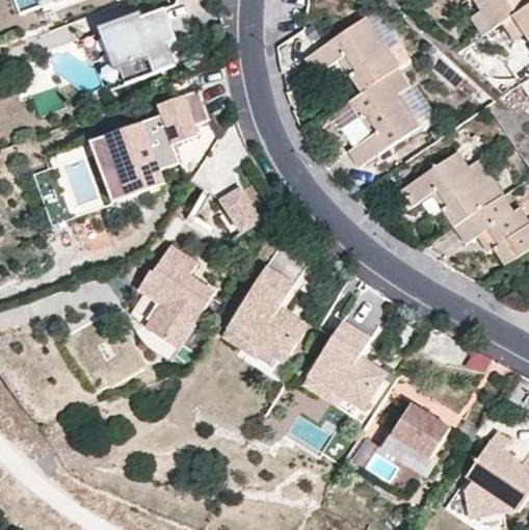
[(475,0),(479,6),(491,24),(499,19),(511,11),(523,4),(527,0),(475,0)]
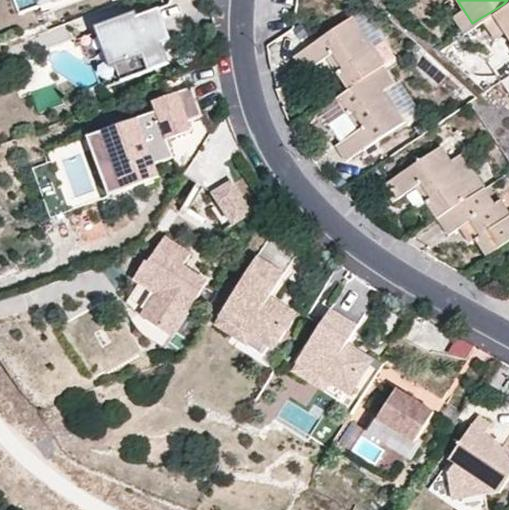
[(507,0),(503,4),(492,11),(503,28),(508,37),(508,0),(507,0)]
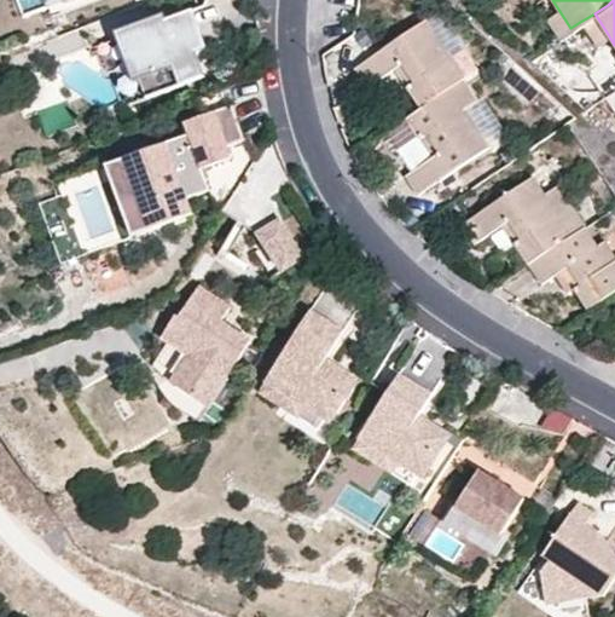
[(202,74),(186,30),(197,27),(190,7),(120,34),(143,96),(202,74)]
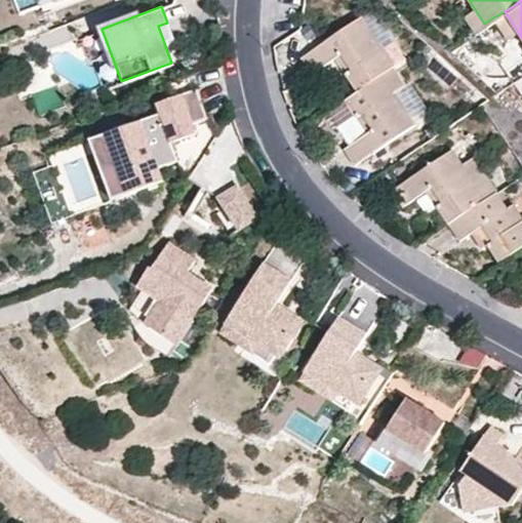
[(464,13),(475,31),(484,24),(473,6),(464,13)]
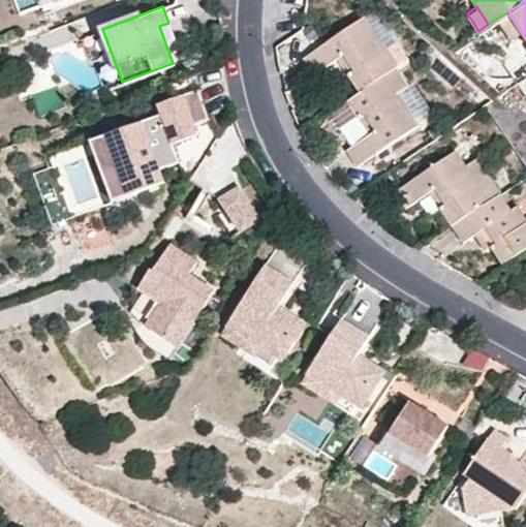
[(508,11),(496,19),(508,37),(520,29),(508,11)]
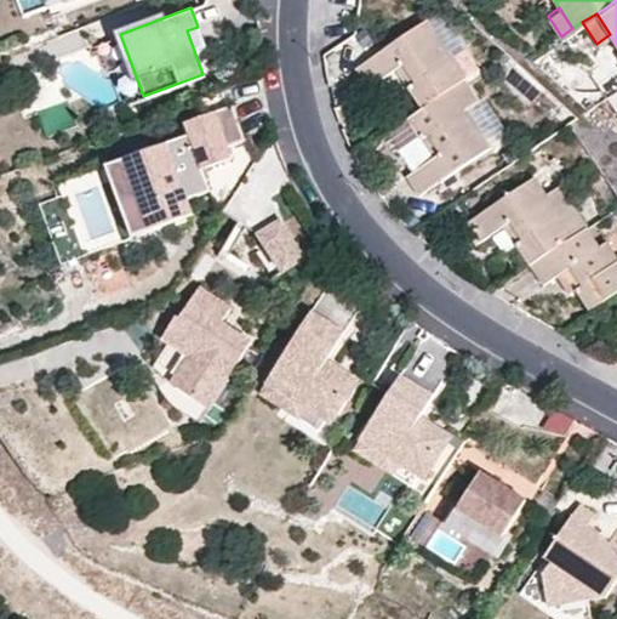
[(420,103),(428,97),(449,84),(462,74),(449,52),(424,15),(354,61),(366,81),(394,62),(401,57),(413,75),(406,80),(420,103)]
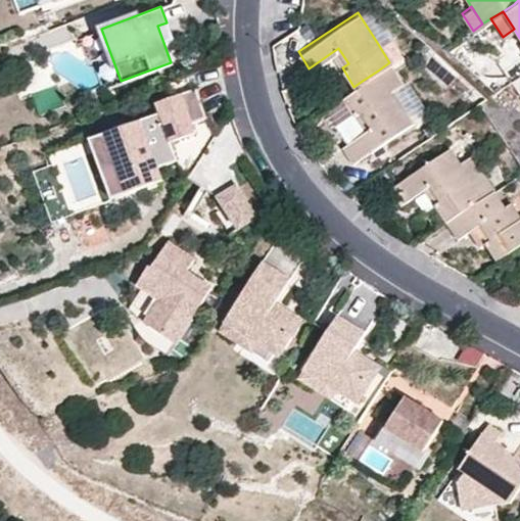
[(121,81),(101,29),(87,34),(106,87),(121,81)]
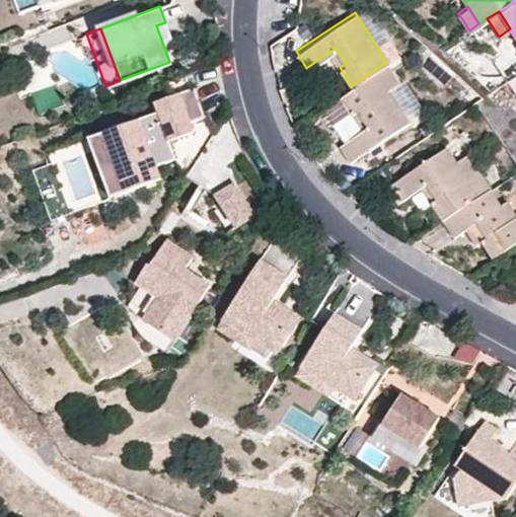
[(386,62),(397,55),(386,37),(375,44),(386,62)]
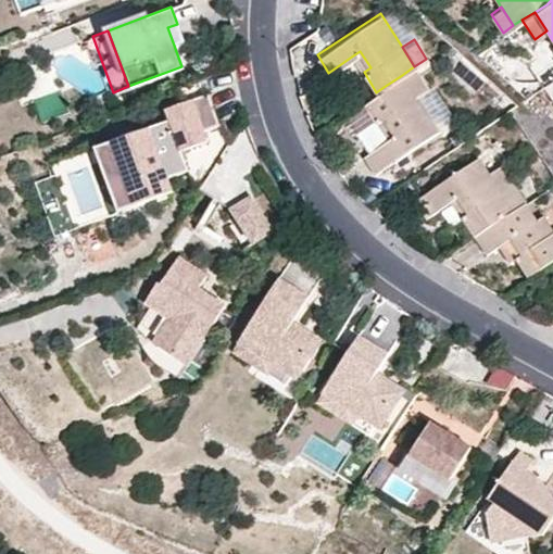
[(364,72),(371,67),(360,51),(353,55),(364,72)]
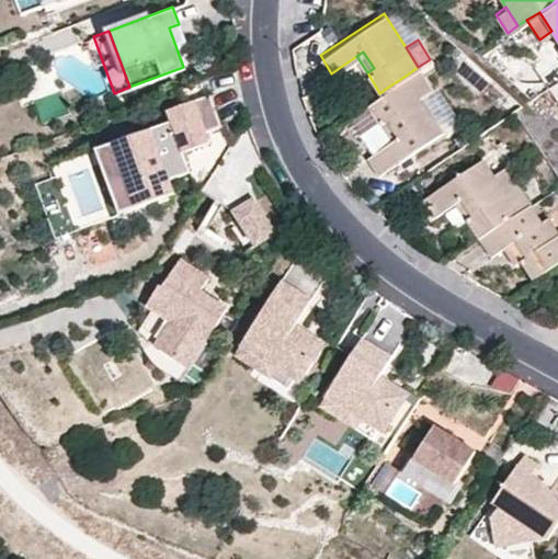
[(430,86),(418,67),(406,76),(418,94),(430,86)]
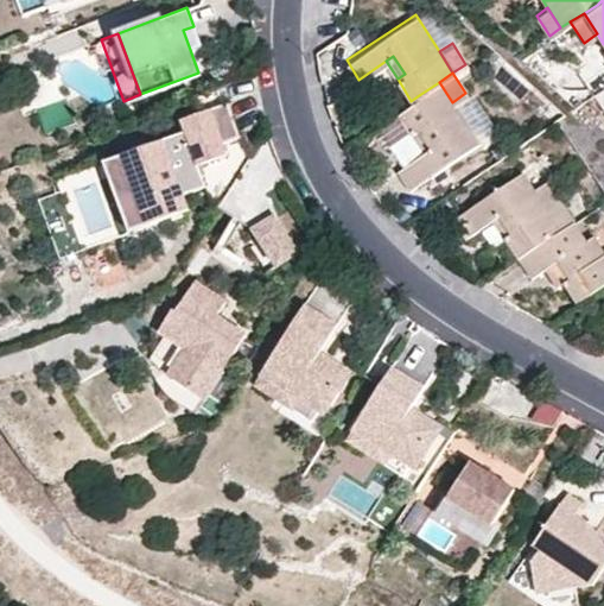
[(452,102),(439,82),(419,95),(411,101),(405,105),(398,109),(411,130),(418,125),(430,144),(421,149),(396,165),(408,184),(476,138),(452,102)]
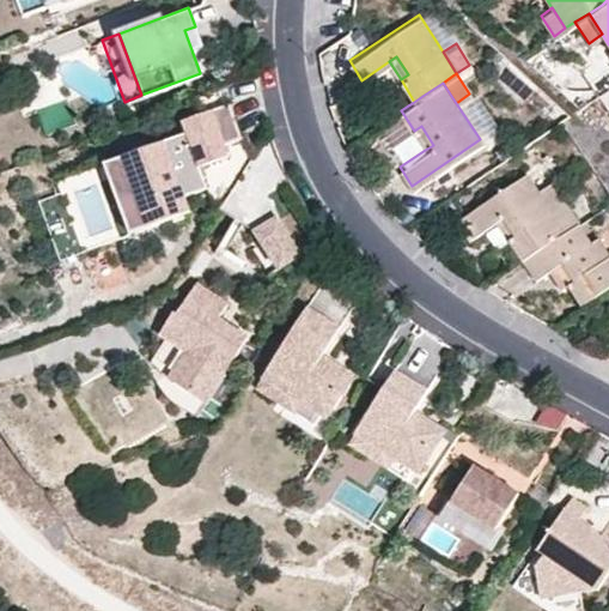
[(241,137),(227,102),(181,119),(184,131),(134,150),(142,171),(129,177),(147,225),(189,210),(183,195),(206,186),(199,165),(227,155),(223,143),(241,137)]
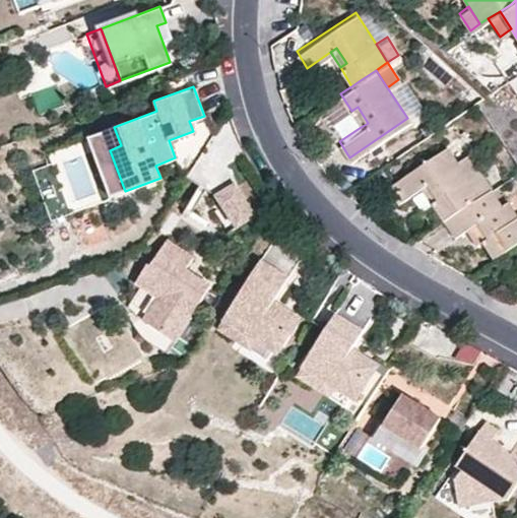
[(351,111),(361,127),(368,123),(358,107),(351,111)]
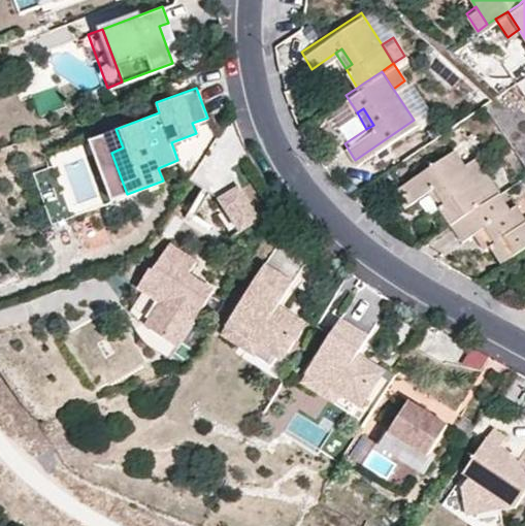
[(123,148),(116,129),(89,139),(111,200),(127,194),(111,153),(123,148)]
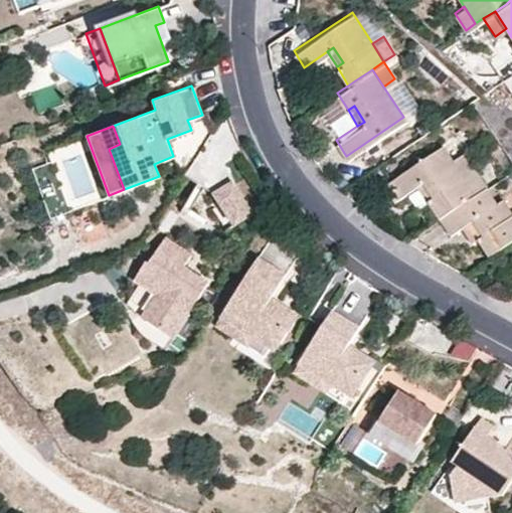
[(437,214),(443,210),(472,190),(461,174),(442,144),(383,181),(394,197),(415,183),(421,179),(432,194),(425,198),(437,214)]
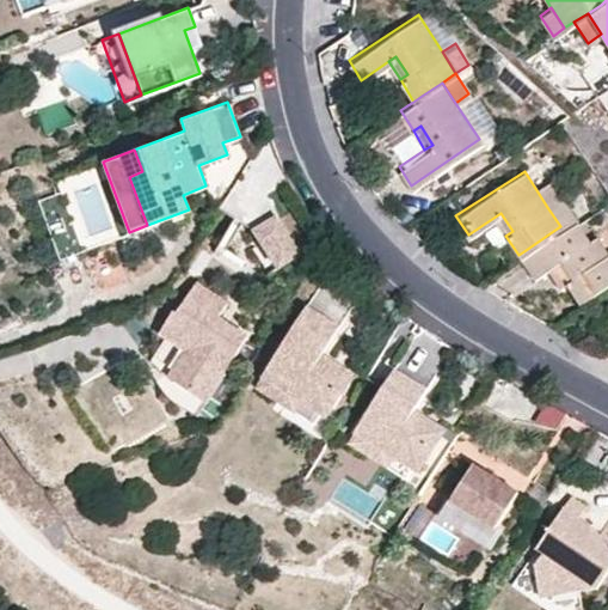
[(243,195),(231,188),(217,208),(238,220),(251,231),(276,267),(296,252),(272,218),(270,199),(243,195)]
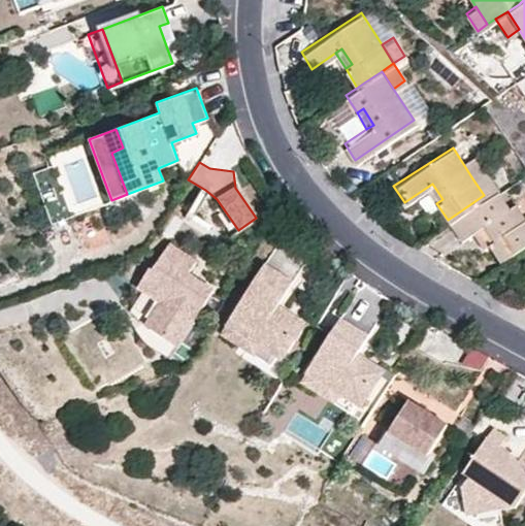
[(484,195),(495,188),(484,170),(472,178),(484,195)]
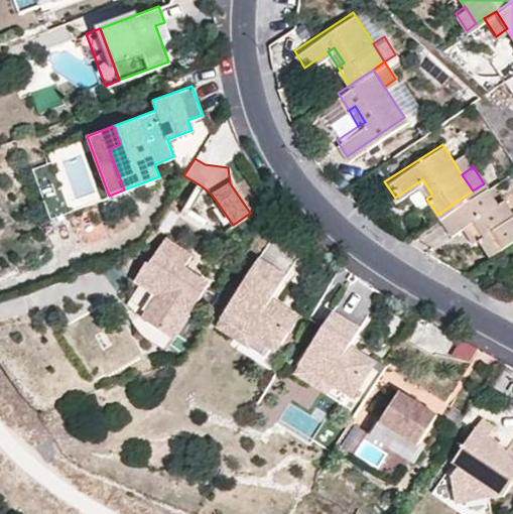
[(426,199),(432,195),(422,179),(416,183),(426,199)]
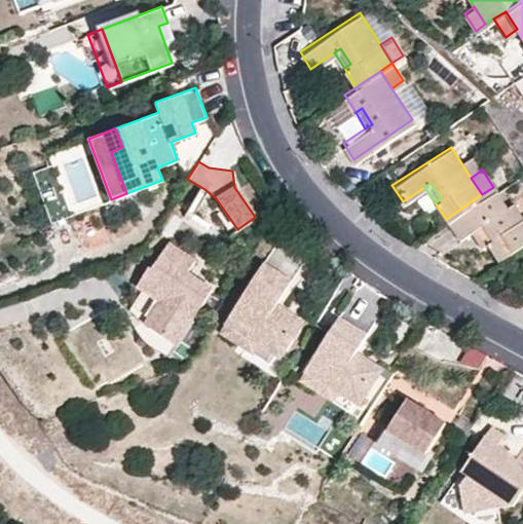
[(495,257),(502,252),(522,238),(522,217),(522,216),(511,199),(503,203),(493,187),(482,194),(452,215),(446,219),(458,235),(468,230),(481,221),(493,237),(485,242),(495,257)]
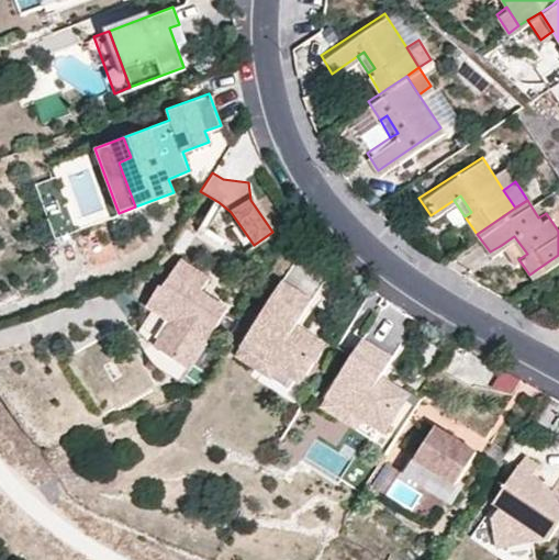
[(500,246),(512,264),(518,259),(527,254),(514,236),(500,246)]
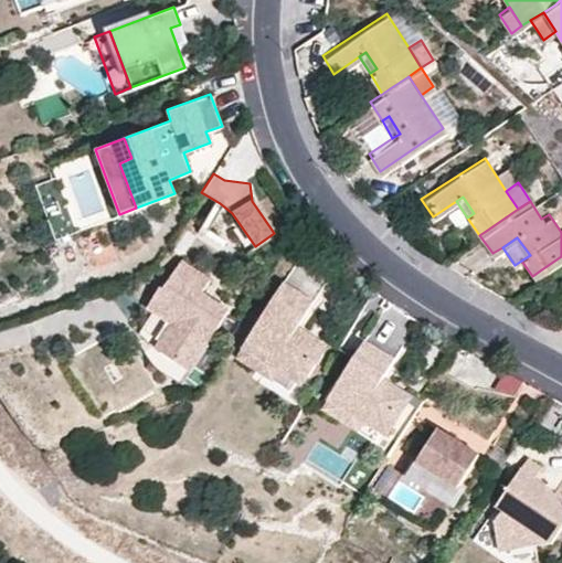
[(198,293),(207,279),(177,261),(159,289),(157,287),(145,307),(170,324),(154,349),(176,362),(180,356),(192,352),(197,354),(225,309),(198,293)]
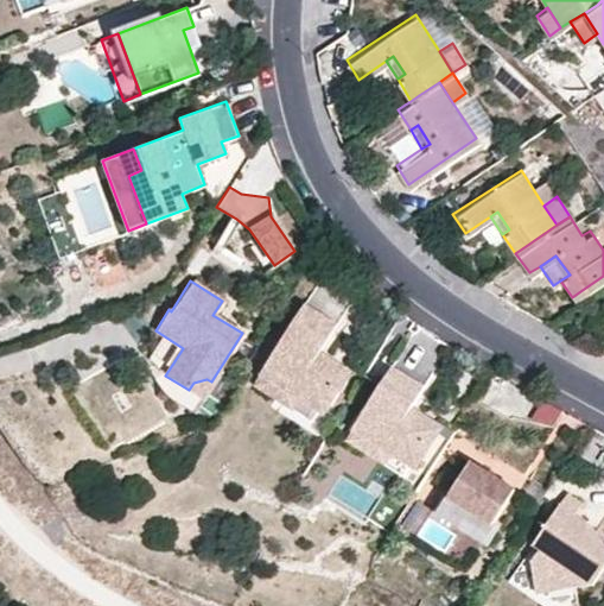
[(315,355),(335,323),(303,303),(252,384),(272,397),(281,383),(300,393),(319,406),(341,372),(315,355)]
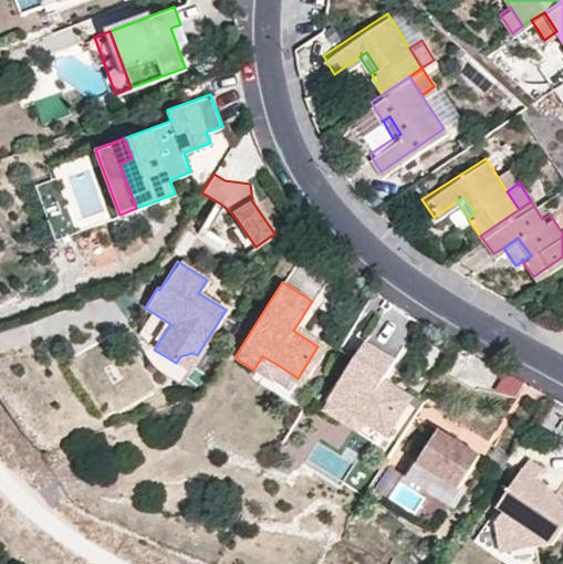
[(379,383),(394,359),(363,341),(320,409),(339,421),(347,407),(365,418),(384,430),(404,398),(379,383)]
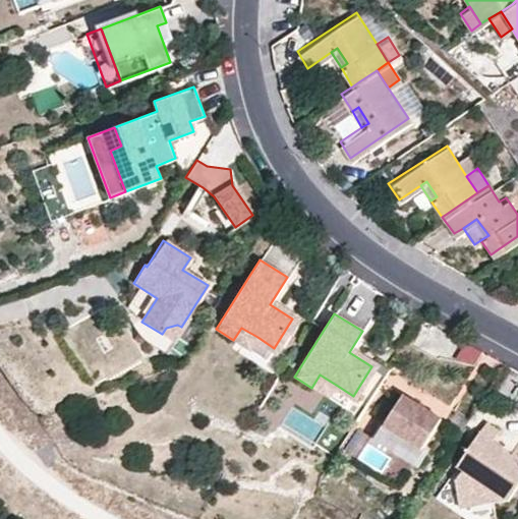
[(166,328),(162,334),(172,341),(181,327),(177,325),(166,328)]
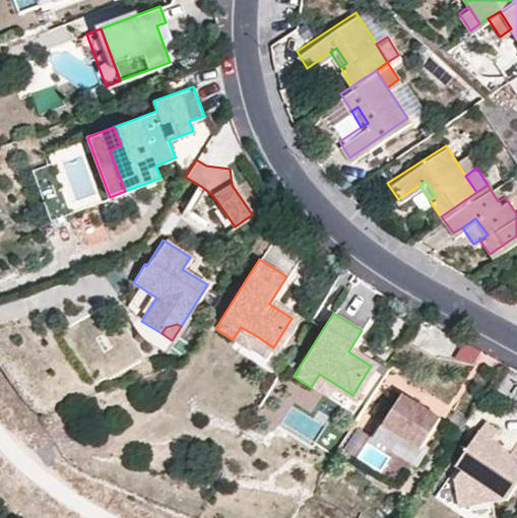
[(257,336),(241,327),(233,339),(249,349),(257,336)]
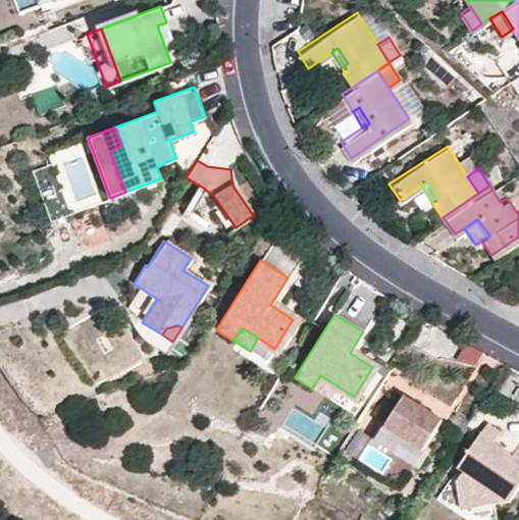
[(454,356),(472,362),(477,347),(459,341),(454,356)]
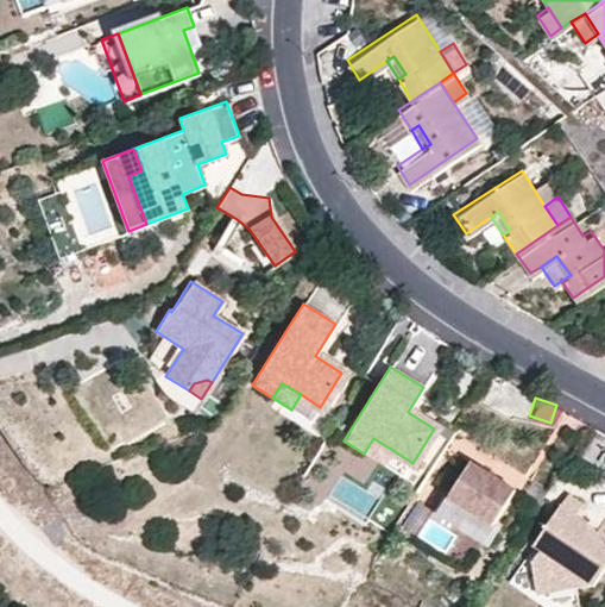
[(392,450),(373,438),(364,454),(383,464),(392,450)]
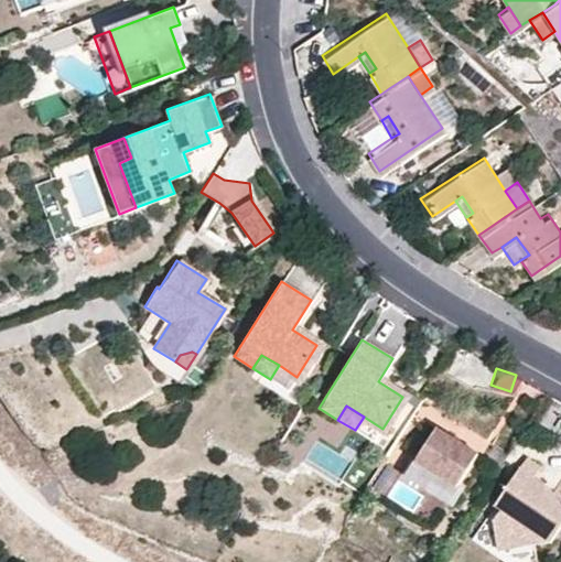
[(459,482),(476,453),(435,428),(405,475),(451,505),(463,484),(459,482)]
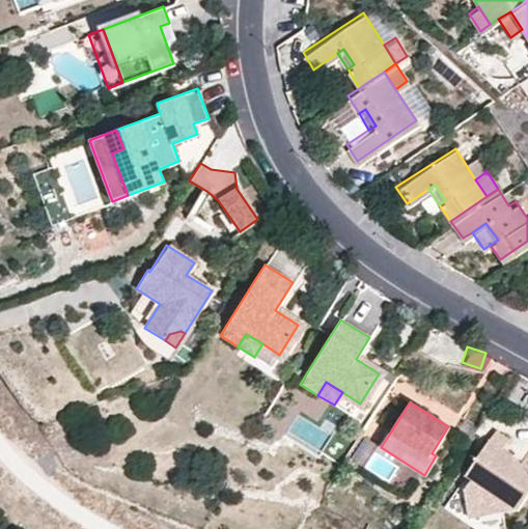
[(527,476),(508,465),(512,458),(485,441),(463,476),(468,480),(462,490),(469,519),(501,511),(515,509),(516,509),(527,490),(527,476)]
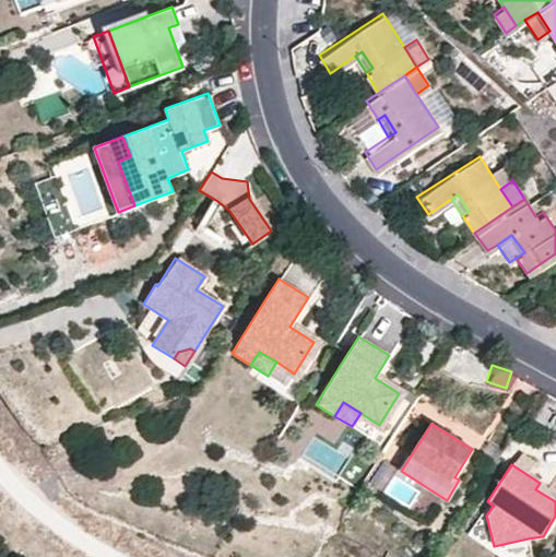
[(493,506),(487,501),(466,536),(499,556),(530,556),(532,556),(528,538),(494,546),(486,516),(493,506)]
